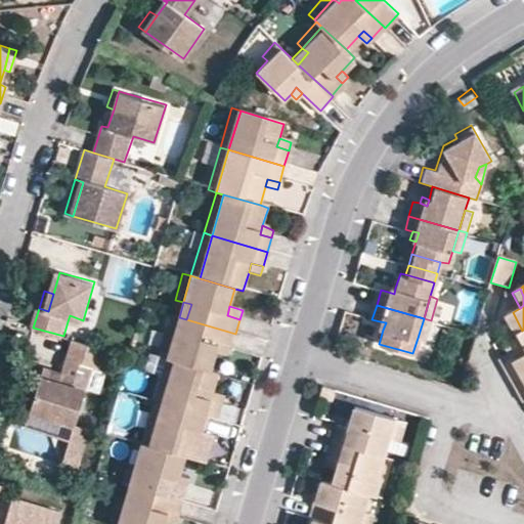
[(70,315),(68,321),(82,326),(83,320),(70,315)]
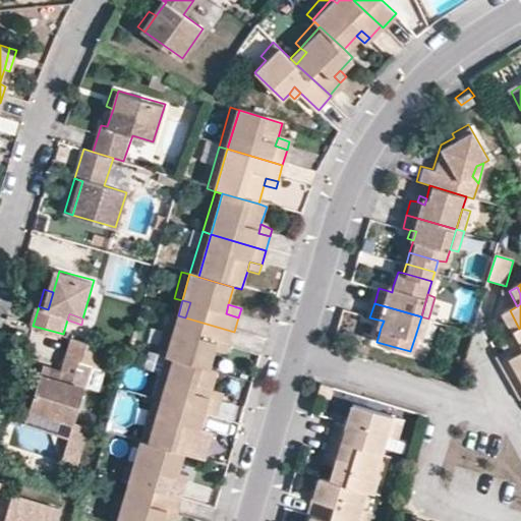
[(185,317),(178,315),(174,331),(181,333),(185,317)]
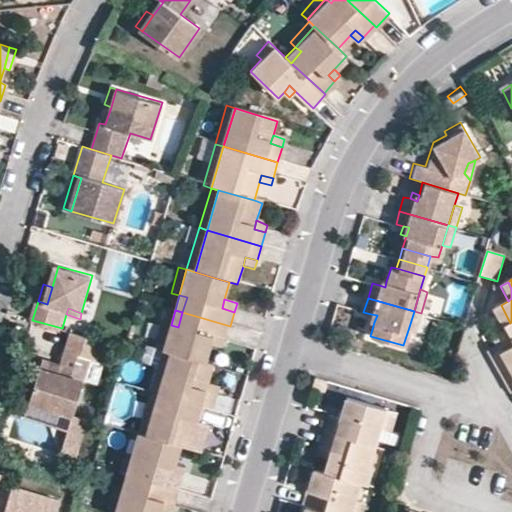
[(421,313),(414,311),(408,330),(416,333),(421,313)]
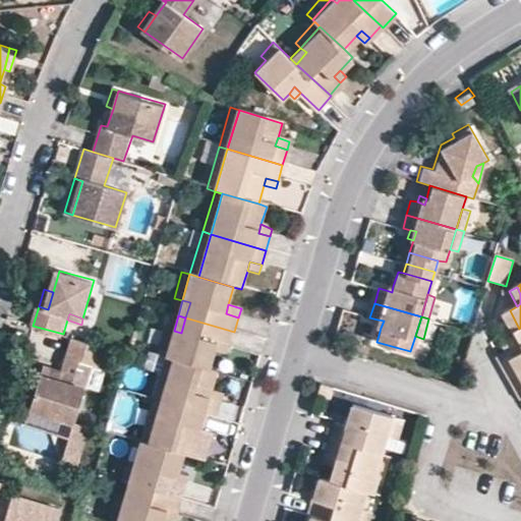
[(234,332),(185,317),(181,333),(174,331),(166,355),(174,358),(210,368),(215,353),(217,345),(228,348),(234,332)]
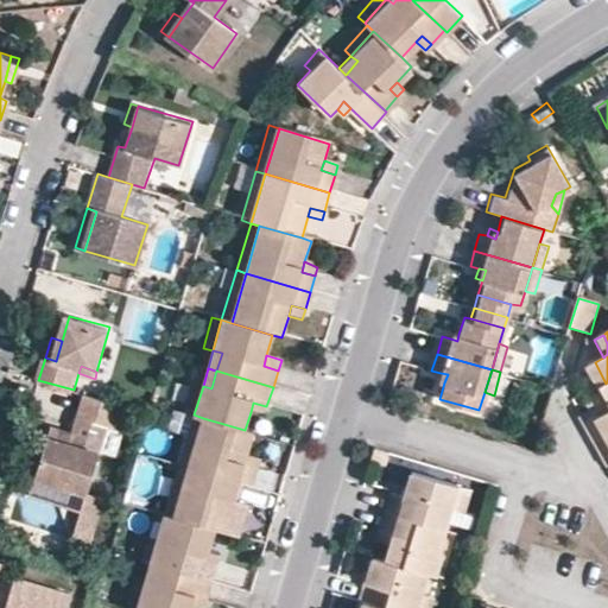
[(607,381),(606,384),(587,394),(595,410),(600,417),(590,424),(600,442),(607,437),(607,381)]
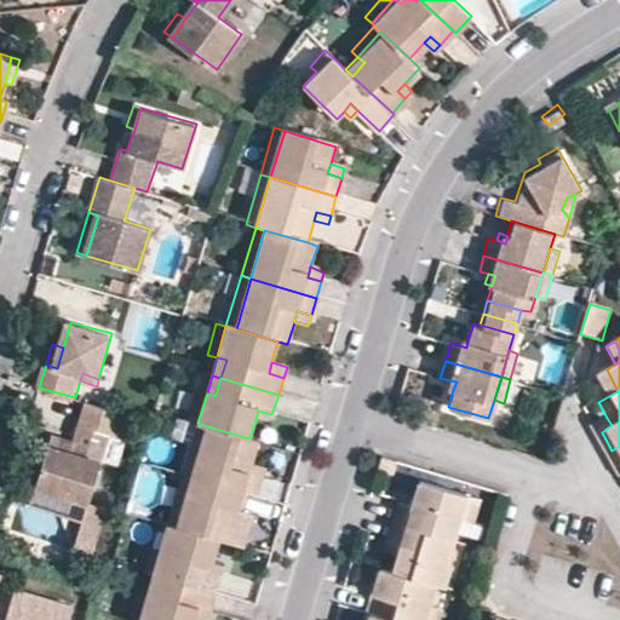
[(197,423),(207,394),(196,390),(187,420),(197,423)]
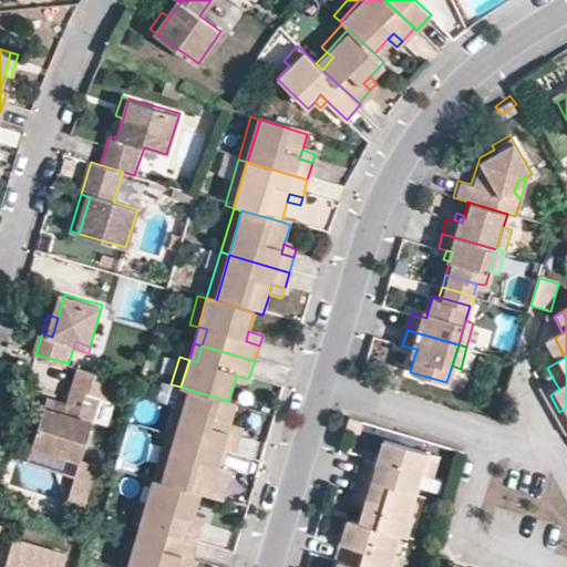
[(43,395),(29,445),(85,460),(95,420),(110,424),(117,399),(106,397),(112,375),(79,367),(72,388),(66,403),(43,395)]
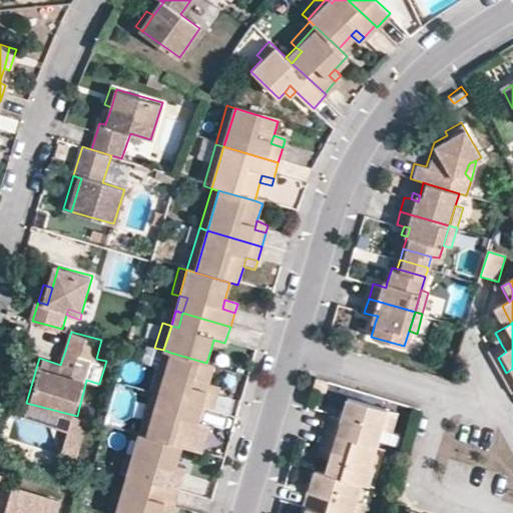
[(111,343),(101,340),(96,359),(106,361),(111,343)]
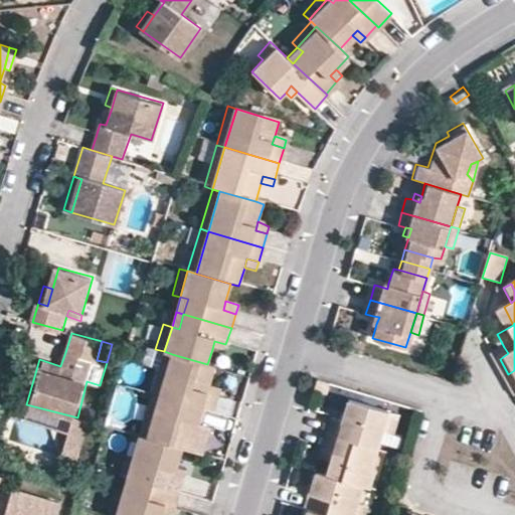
[(214,341),(212,349),(223,352),(225,344),(214,341)]
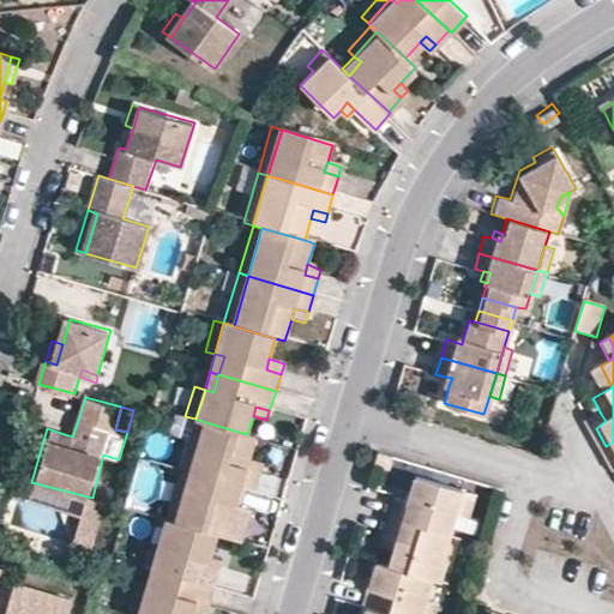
[(606,421),(601,414),(591,419),(596,428),(606,421)]
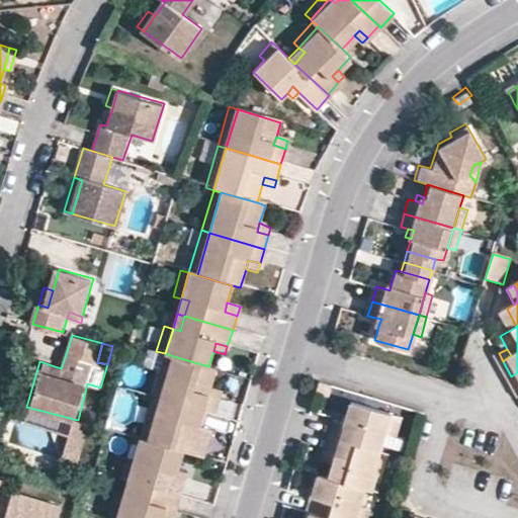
[(161,399),(173,356),(165,353),(153,396),(161,399)]
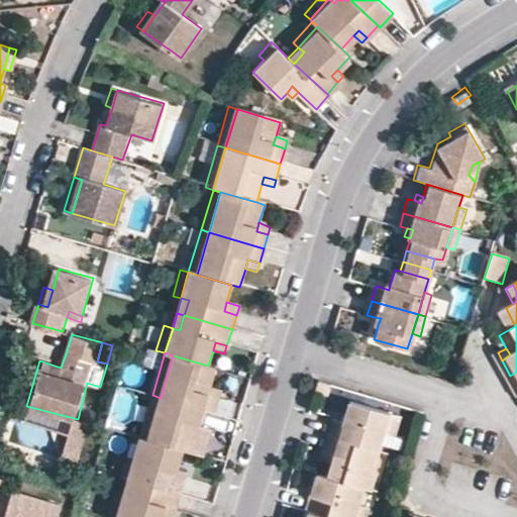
[(215,369),(208,366),(173,355),(161,398),(215,414),(219,399),(207,396),(210,387),(215,369)]
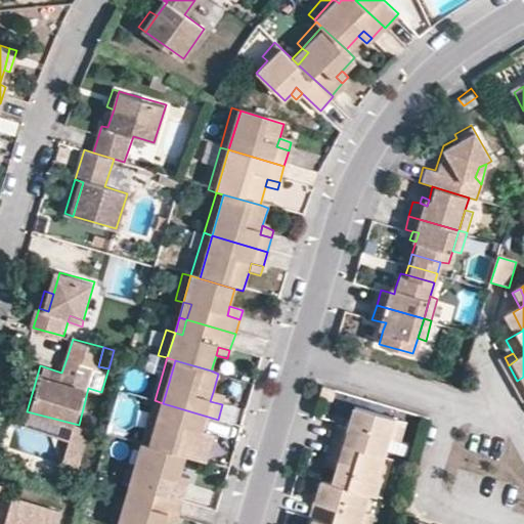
[(336,394),(324,391),(321,400),(334,404),(336,394)]
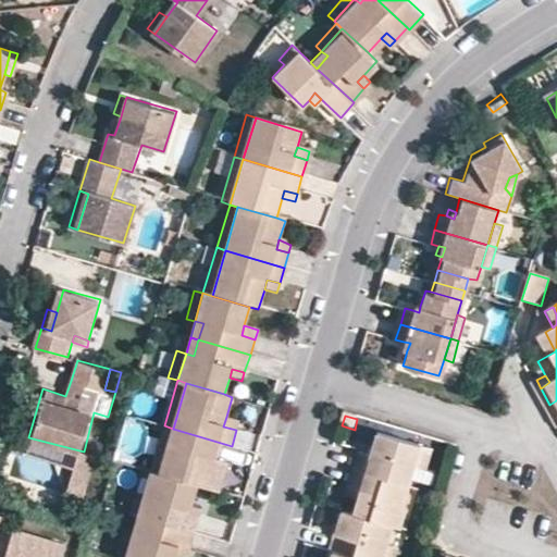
[(239,421),(226,417),(223,426),(236,430),(239,421)]
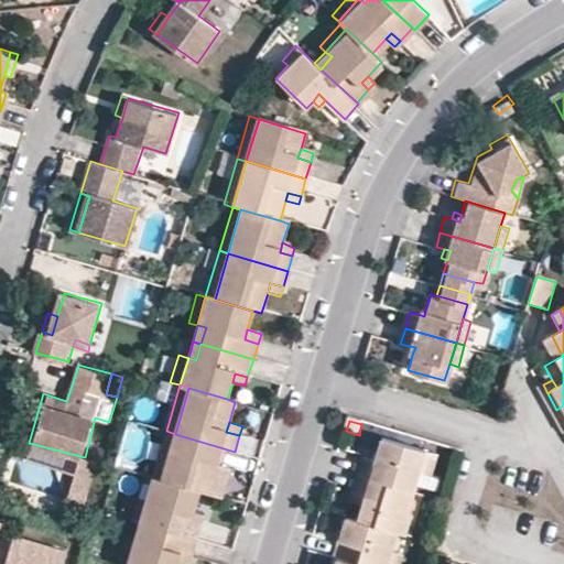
[(175,434),(166,431),(153,477),(162,479),(175,434)]
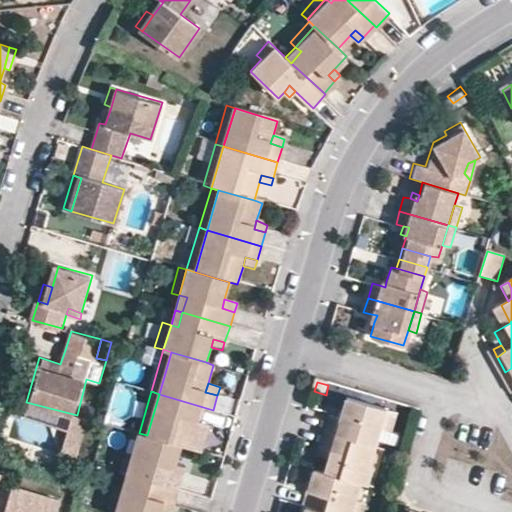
[(213,410),(159,394),(147,435),(182,446),(190,448),(195,433),(197,424),(208,427),(213,410)]
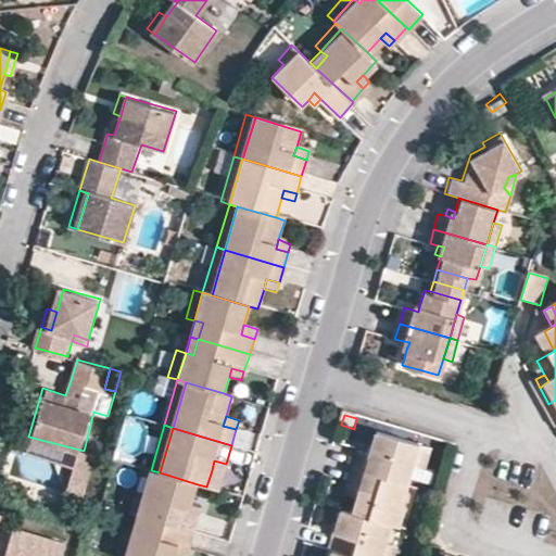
[(421,467),(426,446),(381,433),(376,454),(364,451),(358,469),(413,484),(418,466),(421,467)]
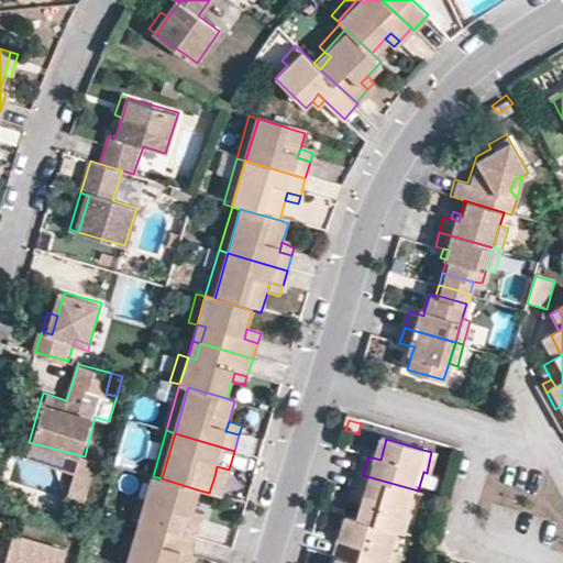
[(442,455),(431,452),(427,473),(435,475),(442,455)]
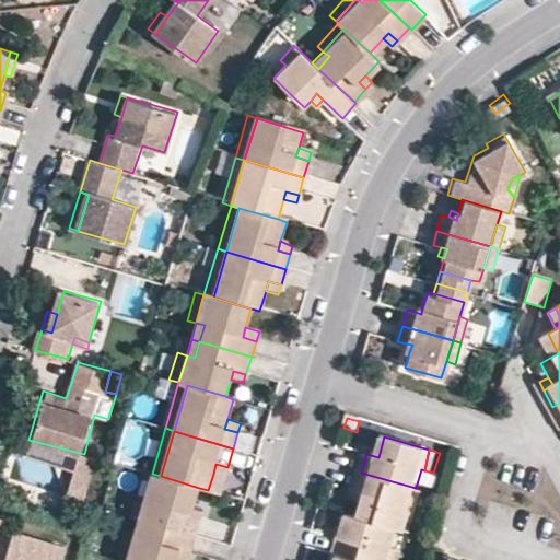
[(100,459),(83,455),(72,497),(89,501),(100,459)]
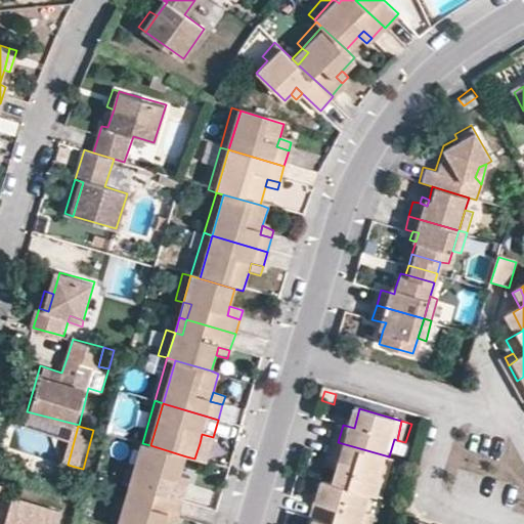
[(210,446),(213,437),(202,434),(200,443),(194,459),(207,462),(210,446)]
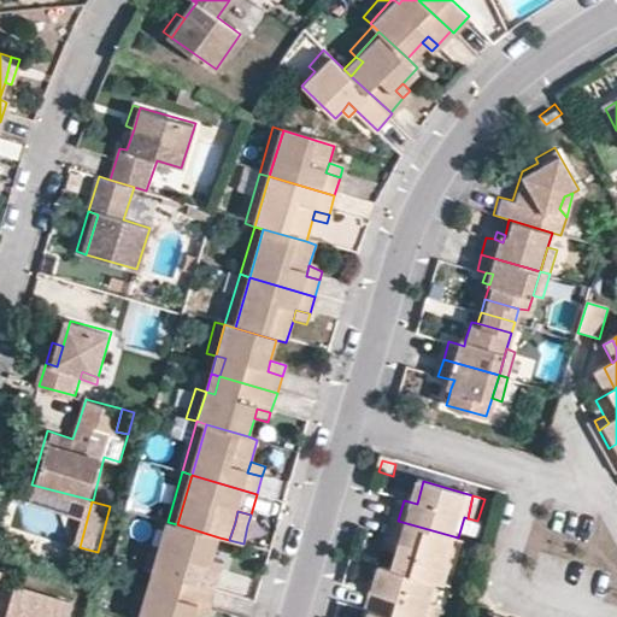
[(159,554),(168,522),(156,518),(147,551),(159,554)]
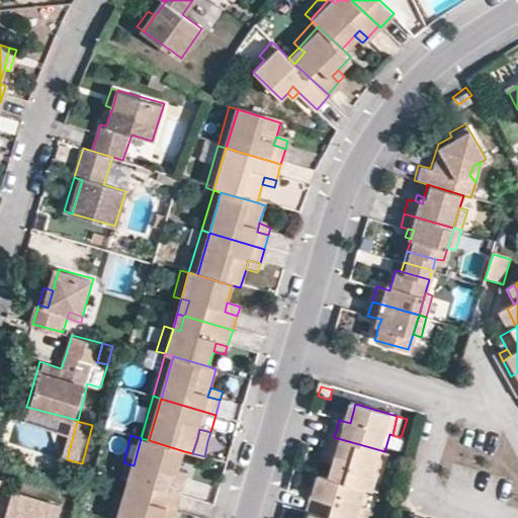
[(377,476),(384,451),(334,437),(329,454),(340,457),(337,467),(332,480),(368,491),(369,491),(375,493),(380,476),(377,476)]
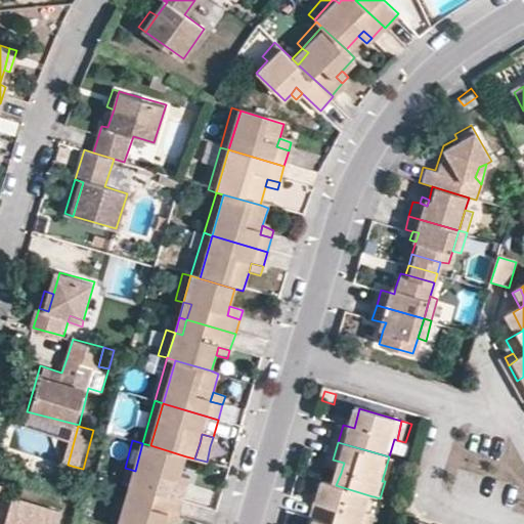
[(186,456),(150,445),(142,443),(135,471),(142,472),(137,487),(185,501),(190,486),(178,483),(180,475),(186,456)]
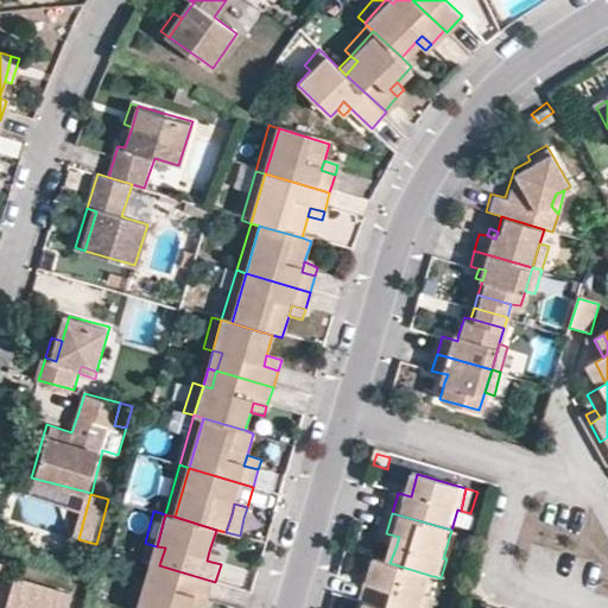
[(399,537),(386,533),(384,544),(396,549),(399,537)]
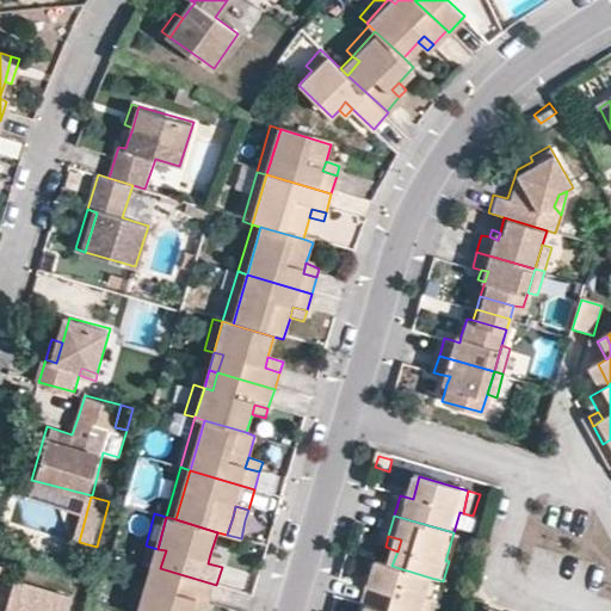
[(158,549),(152,566),(160,568),(166,550),(158,549)]
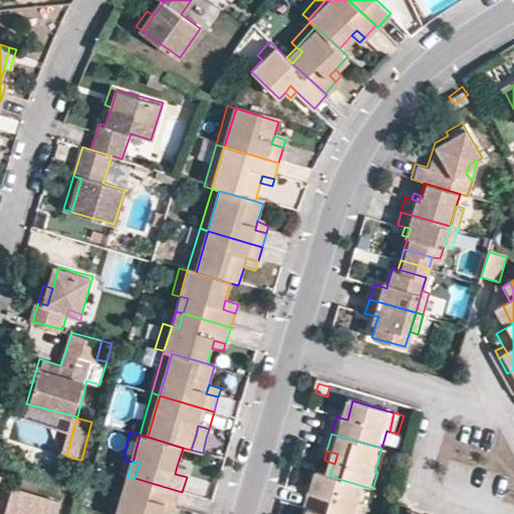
[(189,469),(177,466),(175,474),(187,477),(189,469)]
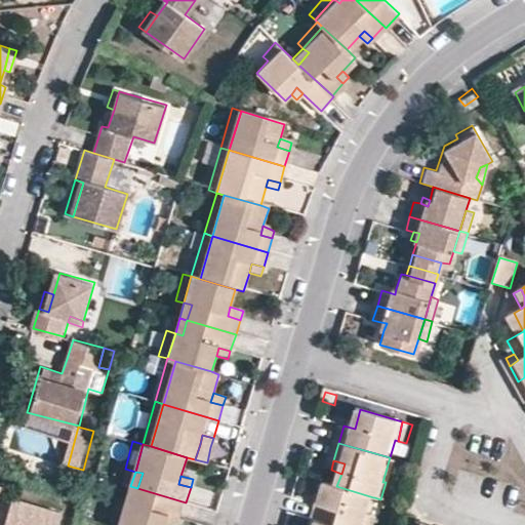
[(386,482),(380,499),(389,501),(393,485),(386,482)]
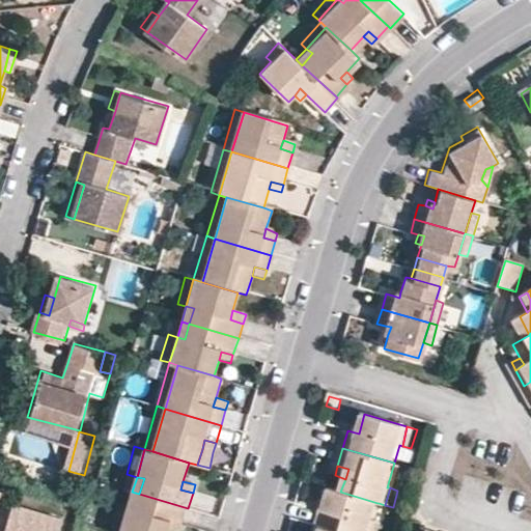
[(378,503),(340,492),(330,488),(317,529),(325,530),(364,530),(366,525),(370,526),(378,503)]
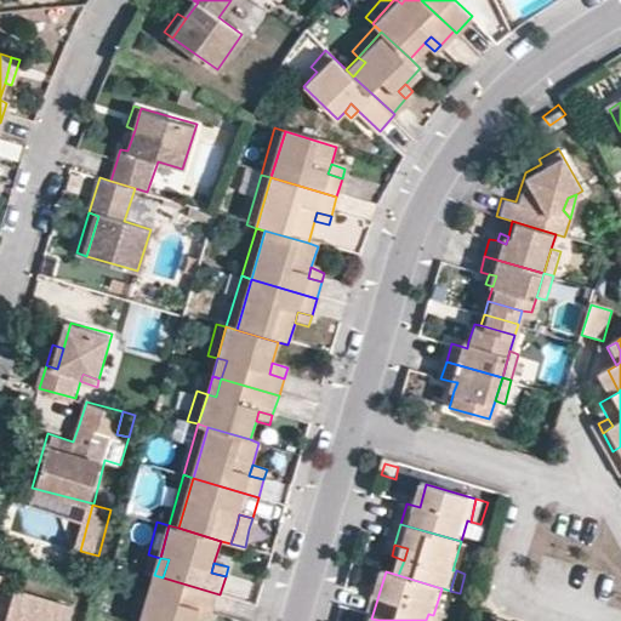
[(163,577),(154,575),(149,593),(157,594),(163,577)]
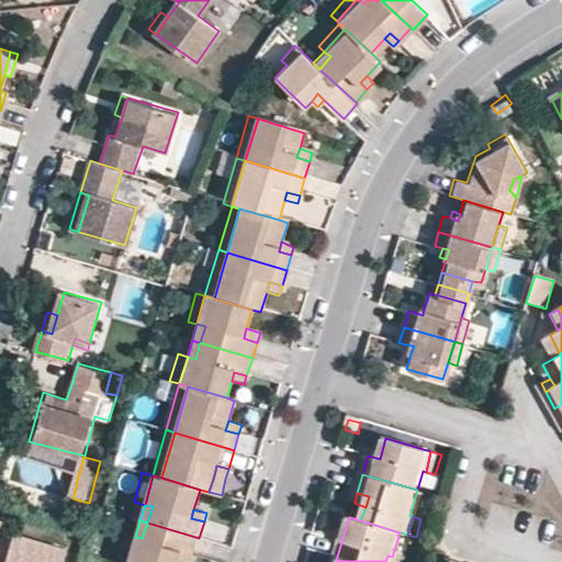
[(199,538),(147,523),(142,538),(135,537),(126,561),(178,561),(179,560),(181,550),(194,554),(199,538)]
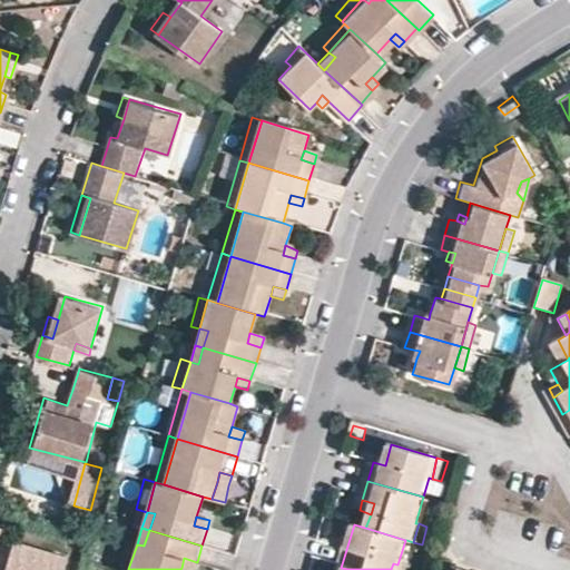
[(128,569),(137,544),(126,540),(117,569),(128,569)]
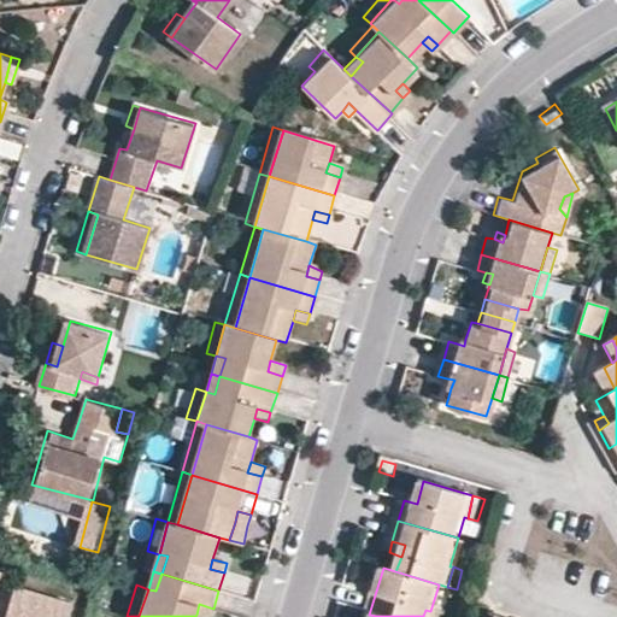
[(11,616),(70,616),(74,604),(21,591),(11,616)]
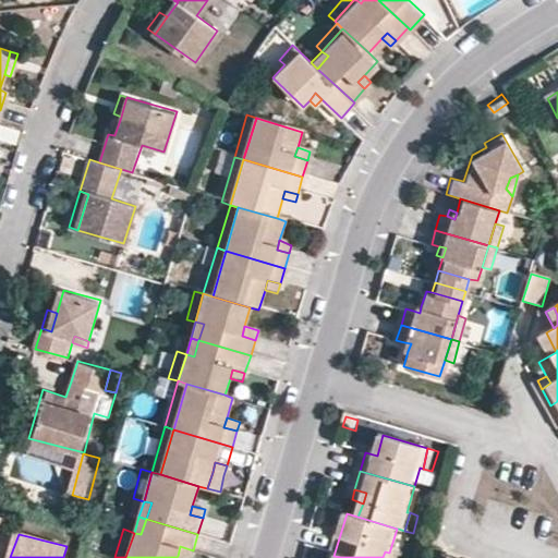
[(180,546),(178,556),(187,557),(190,557),(193,550),(180,546)]
